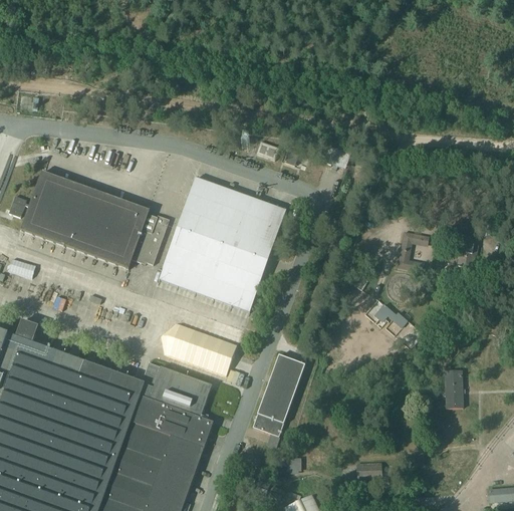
[(279,147),(260,140),(256,151),(275,158),(279,147)]
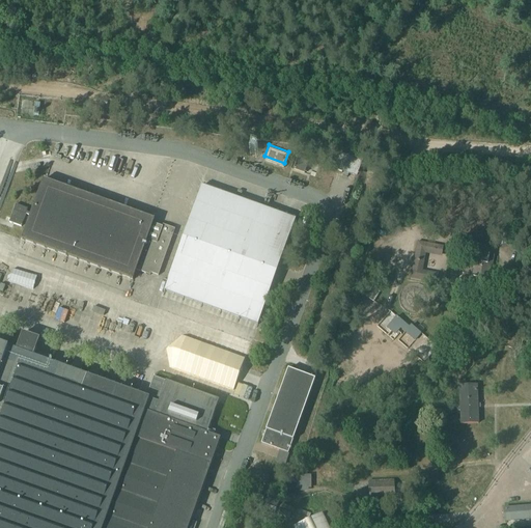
[(309,158),(298,154),(294,166),(305,170),(309,158)]
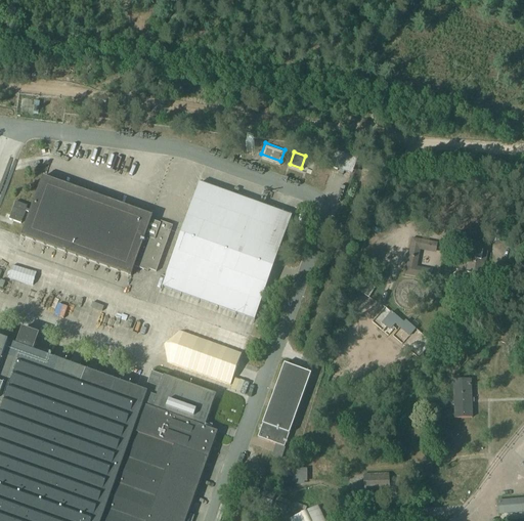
[(44,174),(32,209),(27,207),(28,204),(16,200),(10,216),(22,221),(26,209),(31,211),(23,234),(133,274),(136,265),(145,269),(145,268),(148,269),(148,267),(157,269),(173,224),(154,217),(155,214),(44,174)]
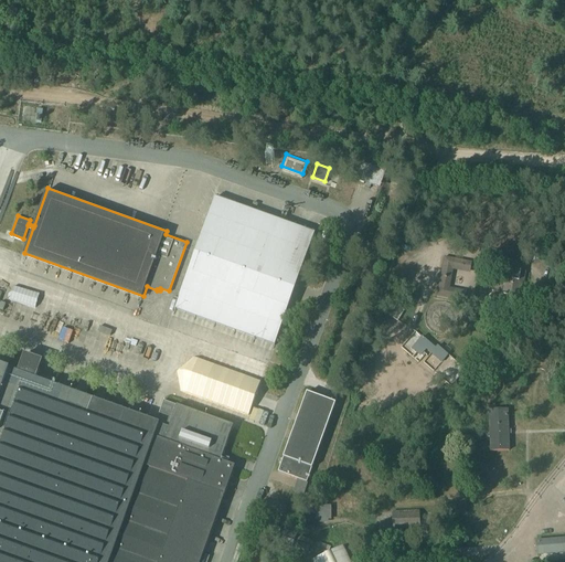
[(315,229),(216,193),(176,307),(274,341),(315,229)]
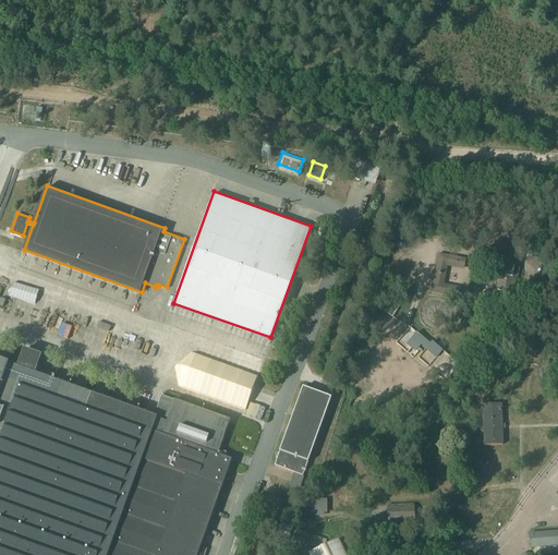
[(432,291),(459,296),(460,288),(441,285),(446,262),(464,265),(466,257),(439,252),(432,291)]
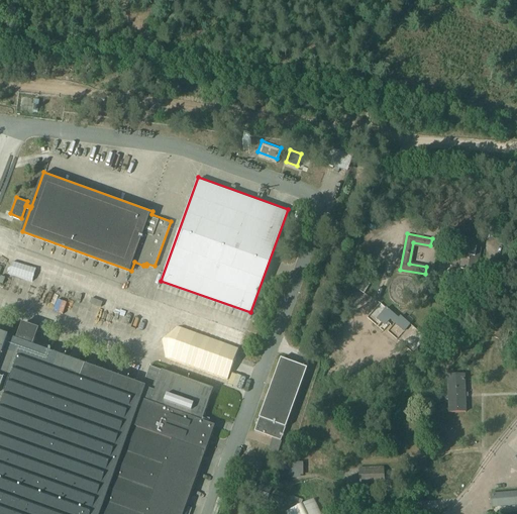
[(460,242),(459,251),(462,252),(460,266),(475,269),(478,251),(480,252),(481,246),(460,242)]
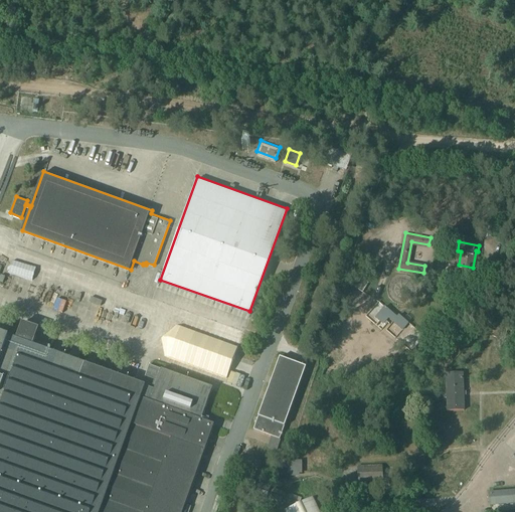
[(425,295),(428,286),(422,284),(419,293),(425,295)]
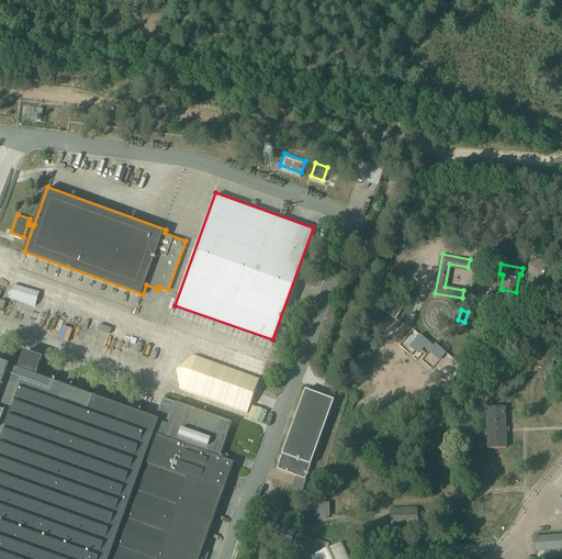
[(425,345),(430,349),(440,357),(446,350),(435,342),(433,344),(419,333),(411,344),(419,351),(425,345)]
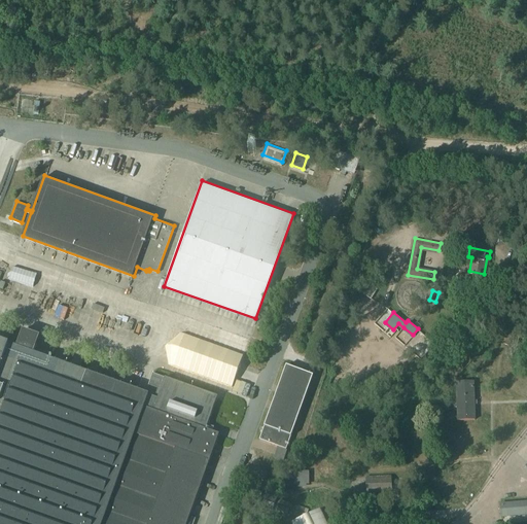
[(146,390),(0,337),(0,523),(185,523),(195,499),(192,499),(217,431),(206,427),(217,393),(152,371),(146,388),(147,388),(146,390)]
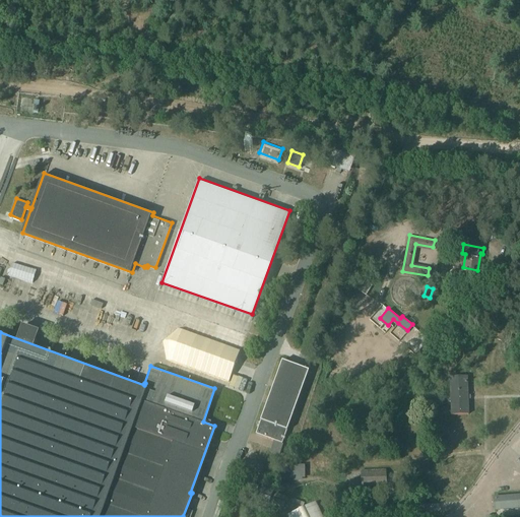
[(282,358),(256,431),(256,432),(283,442),(310,368),(282,358)]
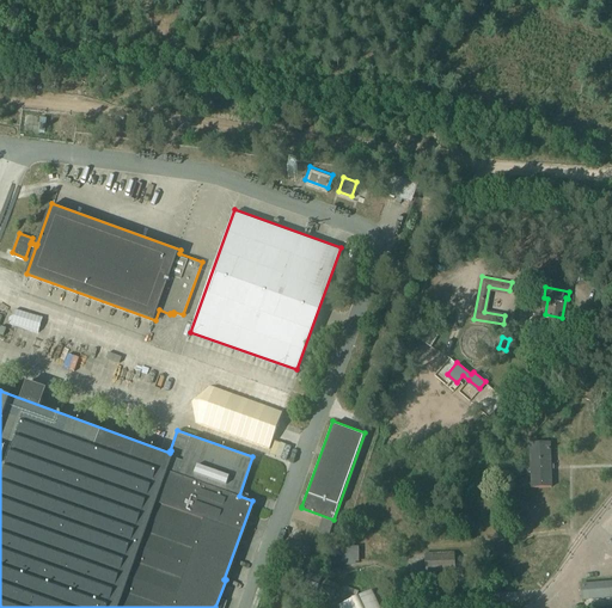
[(526,471),(531,471),(531,485),(551,485),(550,441),(537,441),(537,436),(530,437),(530,461),(526,462),(526,471)]
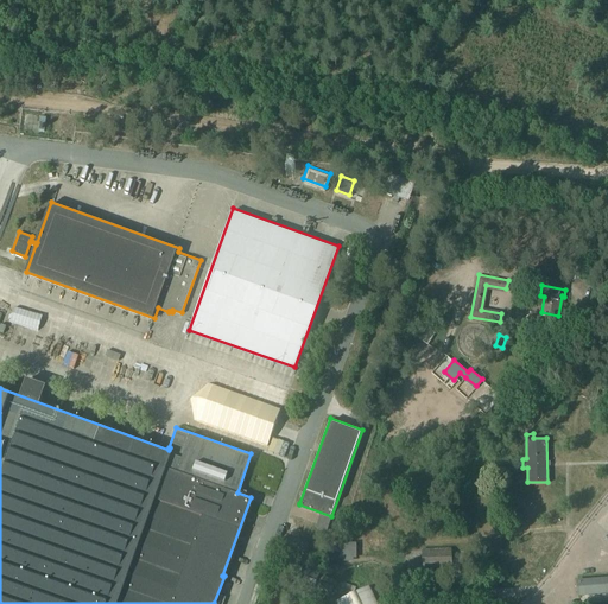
[(305,550),(309,542),(291,536),(289,544),(305,550)]
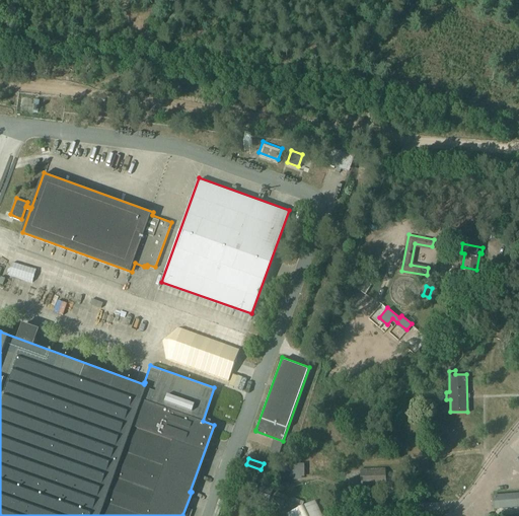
[(384,482),(383,464),(359,465),(360,483),(384,482)]
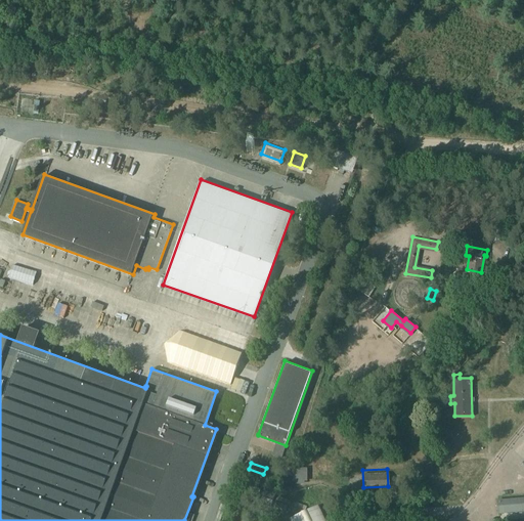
[(304,479),(304,470),(293,470),(293,479),(296,479),(296,482),(302,482),(302,479),(304,479)]
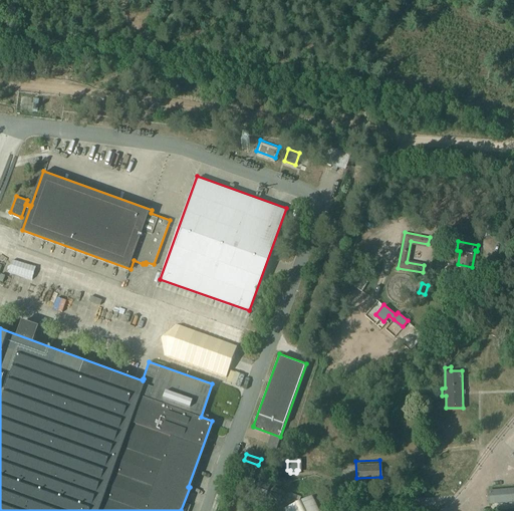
[(513,487),(487,490),(488,503),(513,501),(513,487)]
